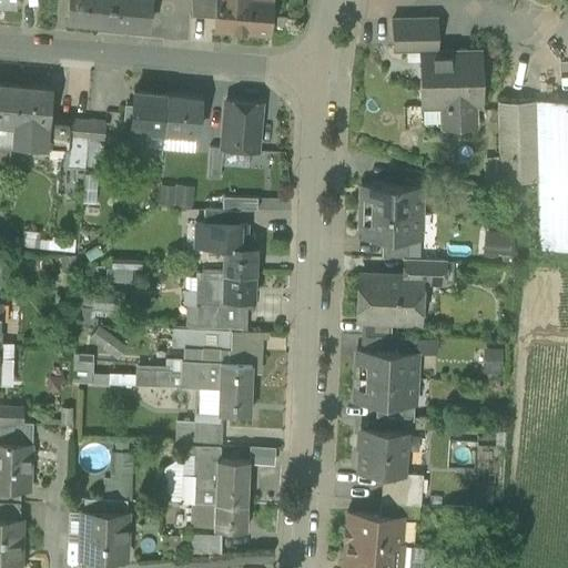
[(68,0),(67,20),(97,22),(99,0),(68,0)]
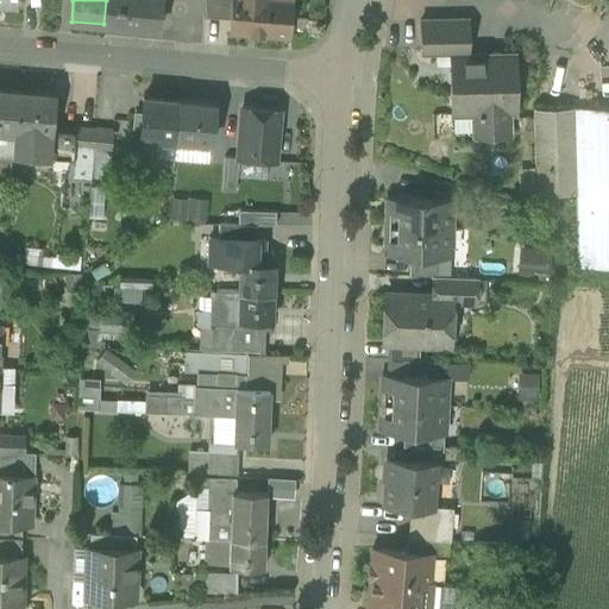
[(106,0),(104,24),(136,27),(138,0),(106,0)]
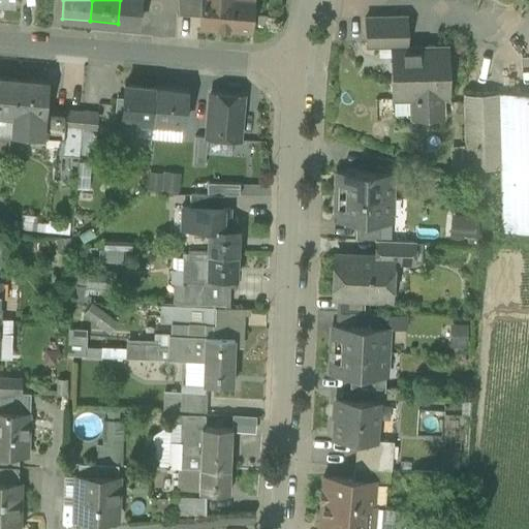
[(120,0),(118,24),(136,25),(138,0),(120,0)]
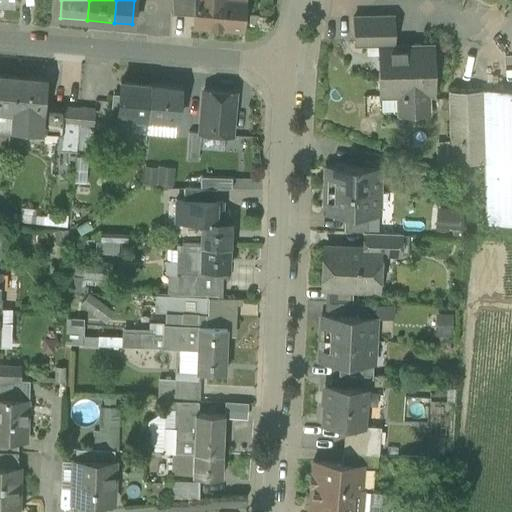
[(171,0),(172,15),(194,16),(195,0),(171,0)]
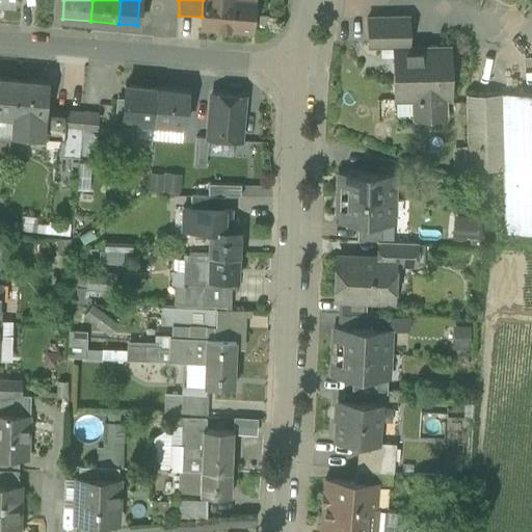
[(201,27),(251,31),(254,6),(254,0),(203,0),(202,17),(201,27)]
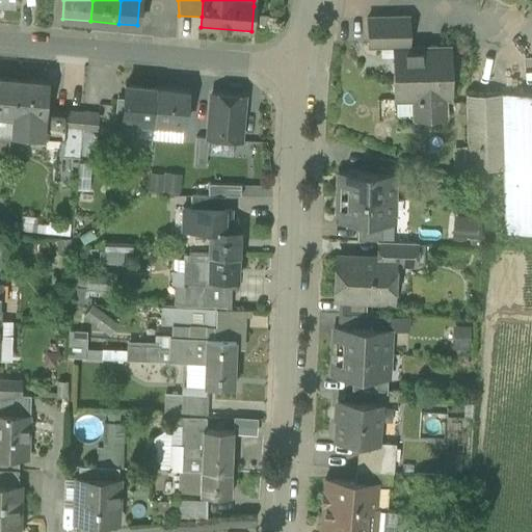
[(393,49),(411,49),(411,18),(368,18),(368,46),(393,46),(393,49)]
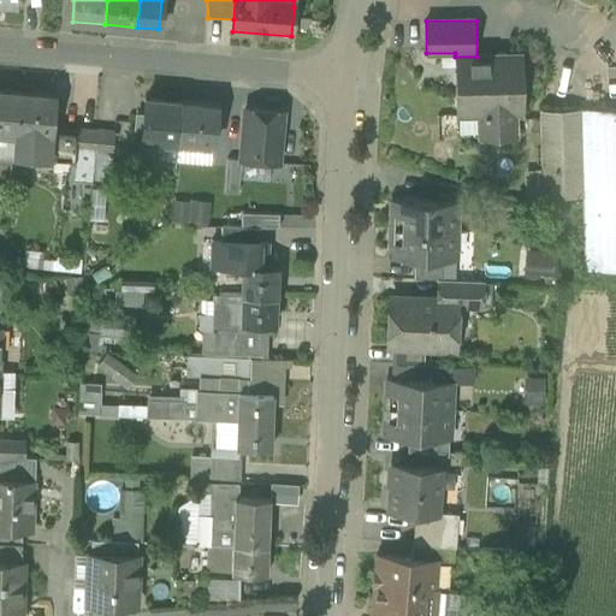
[(486,138),(513,138),(513,114),(521,114),(521,57),(477,57),(455,57),(455,114),(486,114),(486,138)]
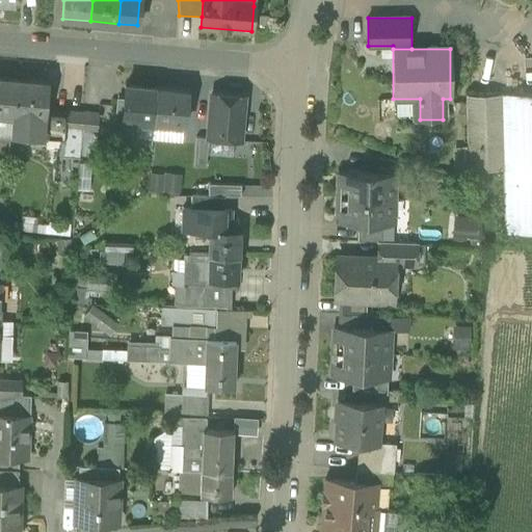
[(0,78),(0,112),(7,113),(11,114),(15,80),(0,78)]
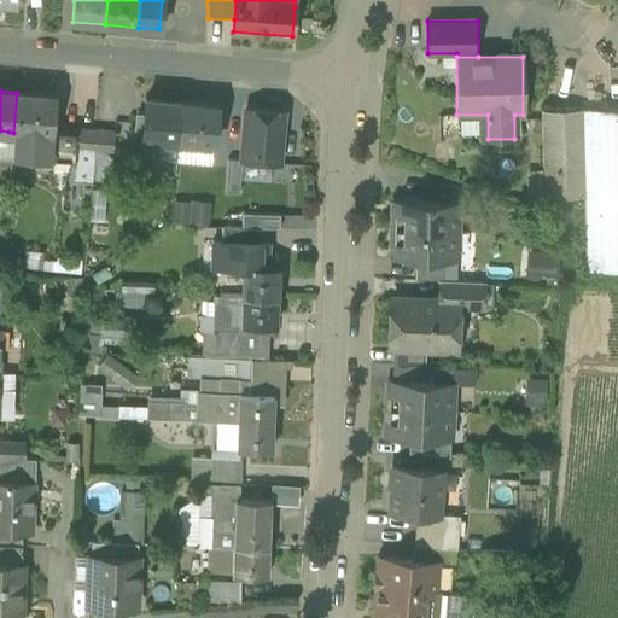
[(13,133),(18,133),(51,135),(51,126),(53,97),(17,93),(13,133)]
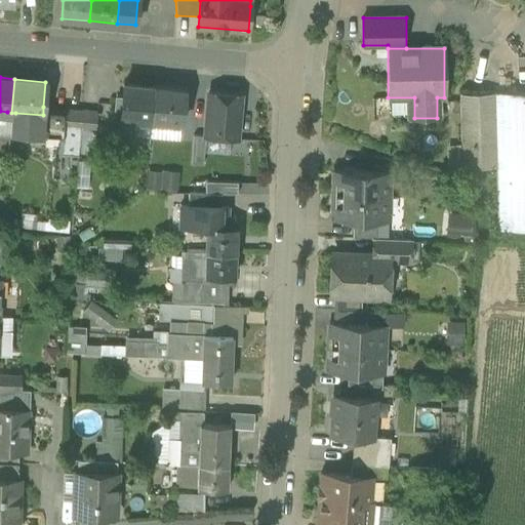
[(124,118),(151,121),(154,87),(123,84),(120,118),(124,118)]
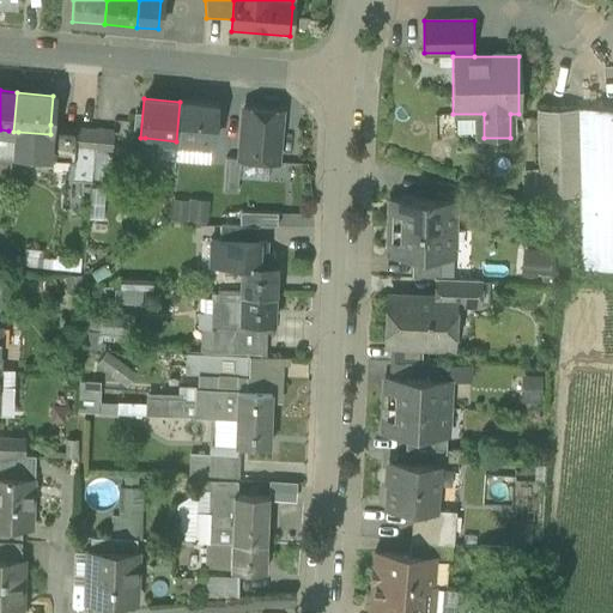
[(216,105),(180,102),(176,141),(212,144),(216,105)]
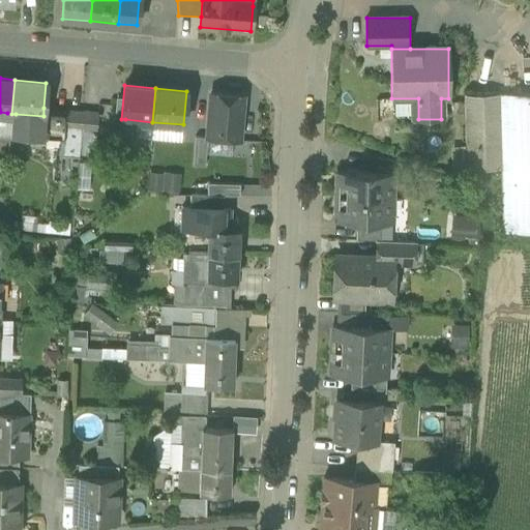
[(501,169),(502,233),(529,232),(529,92),(499,94),(501,169)]
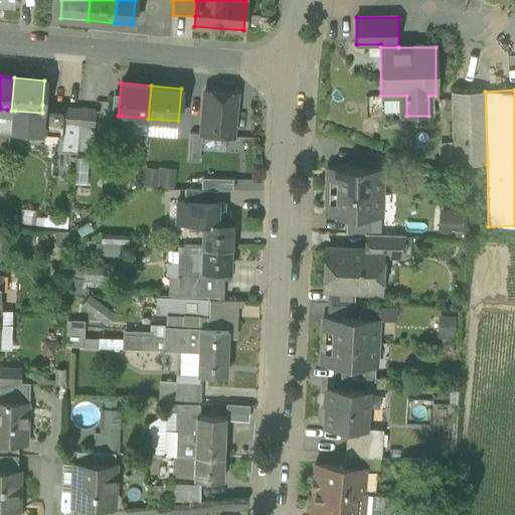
[(201,134),(231,136),(235,93),(205,91),(201,134)]
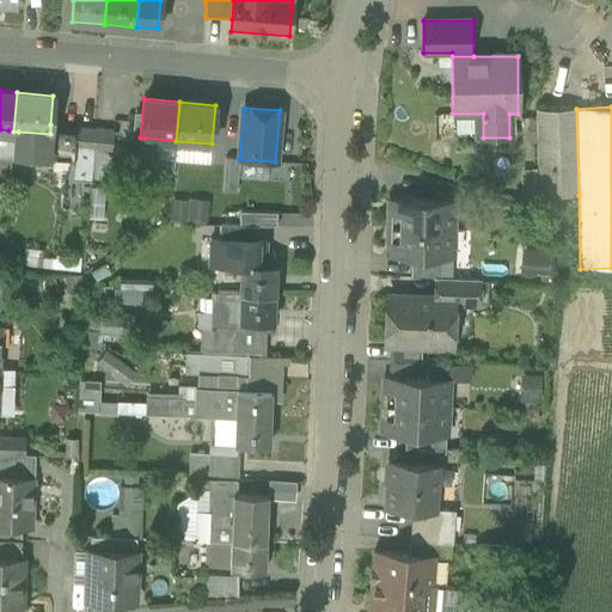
[(536,109),(539,196),(579,195),(576,109),(536,109)]
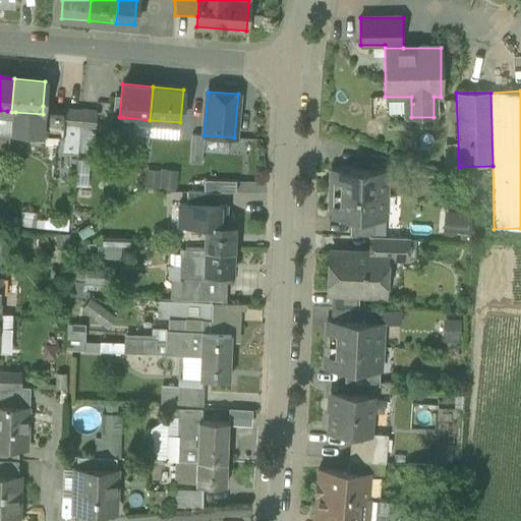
[(41,133),(63,135),(64,126),(65,108),(43,106),(43,114),(41,133)]
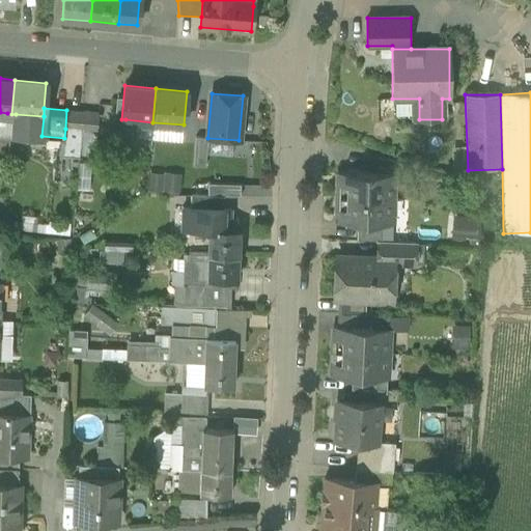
[(66,110),(65,129),(81,130),(83,112),(83,111),(66,110)]
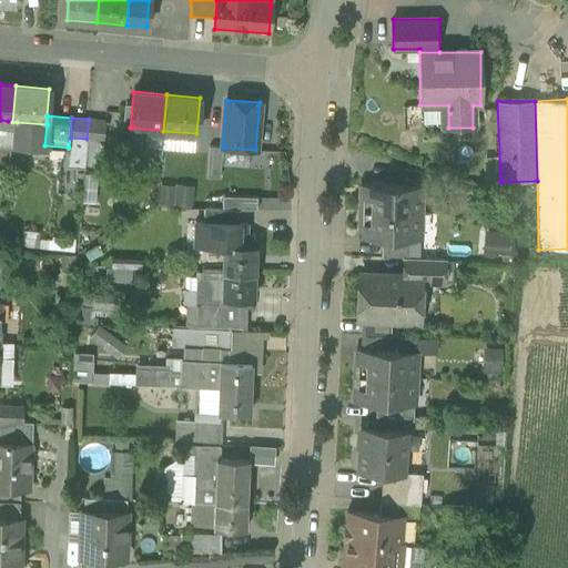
[(87,139),(103,141),(105,121),(89,120),(87,139)]
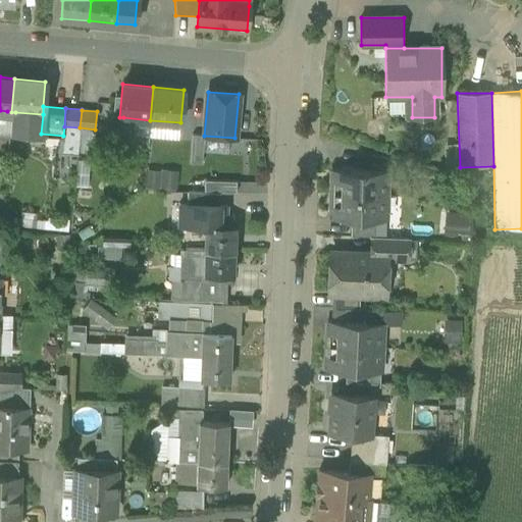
[(5,131),(14,132),(15,112),(11,112),(7,111),(5,131)]
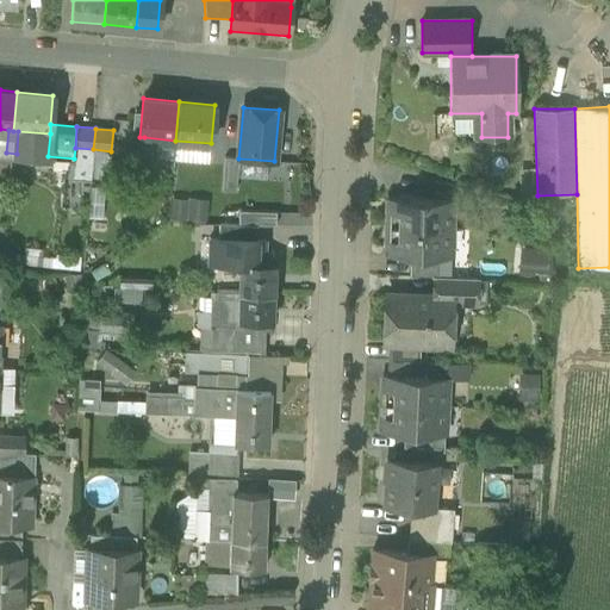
[(48,156),(50,134),(18,131),(17,154),(48,156)]
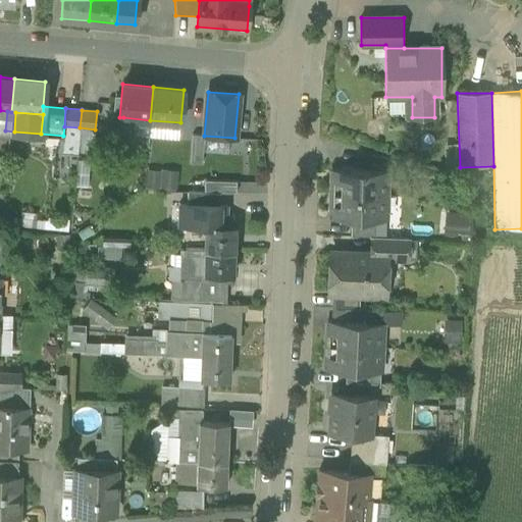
[(148,136),(150,120),(123,117),(122,134),(148,136)]
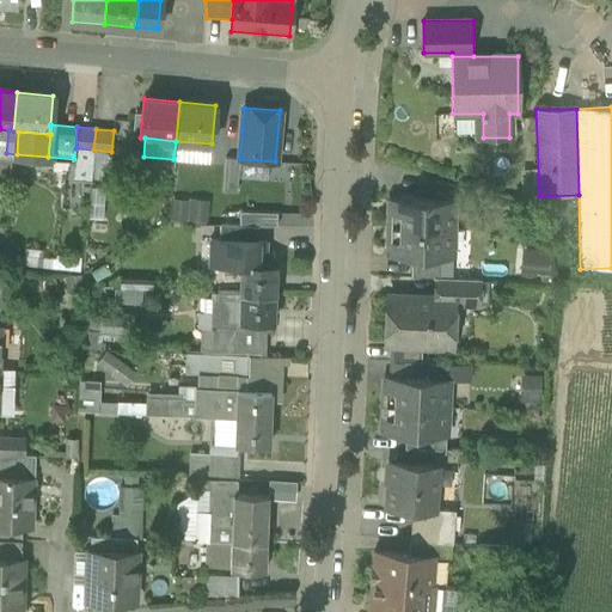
[(212,144),(176,141),(173,159),(173,160),(210,164),(212,144)]
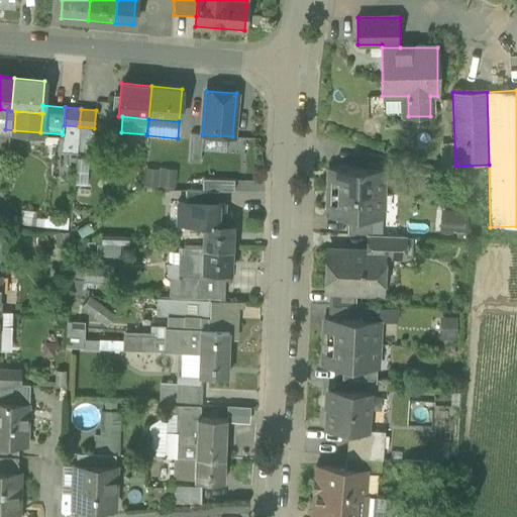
[(77,150),(79,126),(64,125),(63,134),(61,151),(77,152),(77,150)]
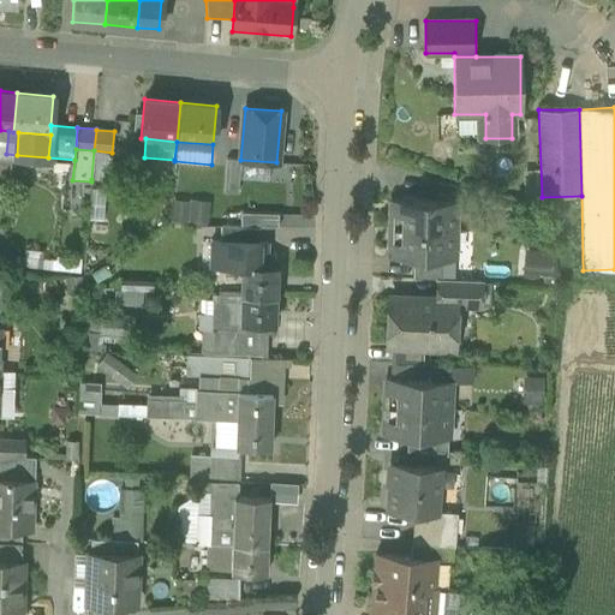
[(94,150),(91,179),(109,181),(112,153),(94,150)]
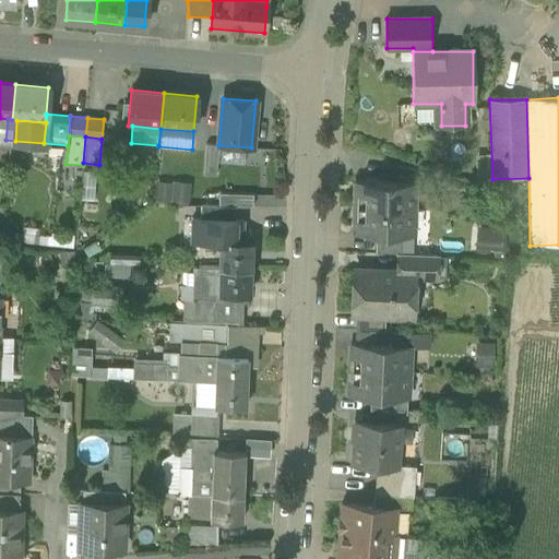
[(203,174),(216,175),(218,145),(205,144),(203,174)]
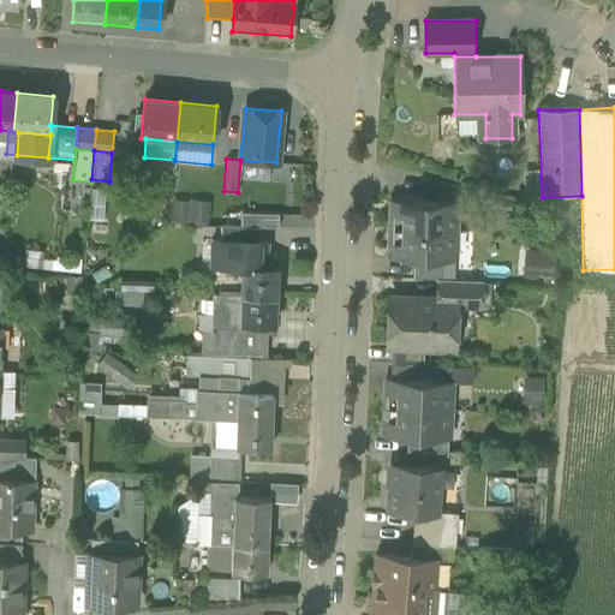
[(541,197),(539,169),(523,169),(524,197),(541,197)]
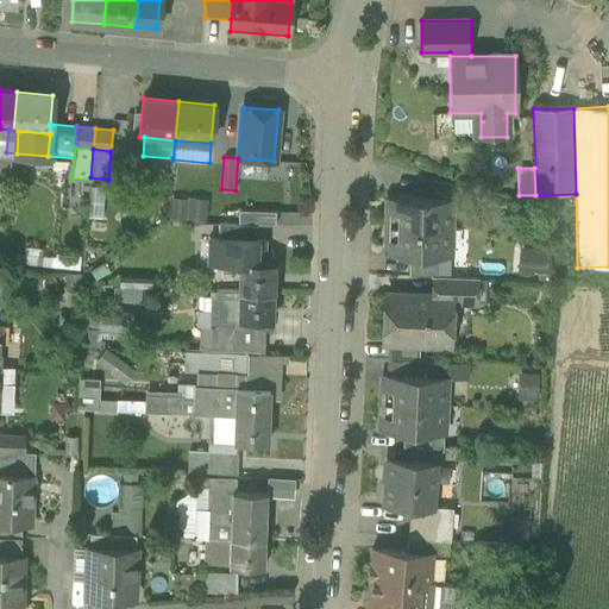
[(102,219),(105,188),(89,187),(87,217),(102,219)]
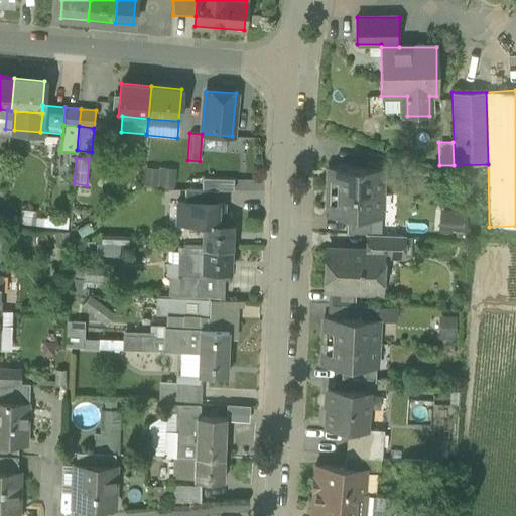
[(157,187),(157,184),(158,168),(144,166),(142,185),(157,187)]
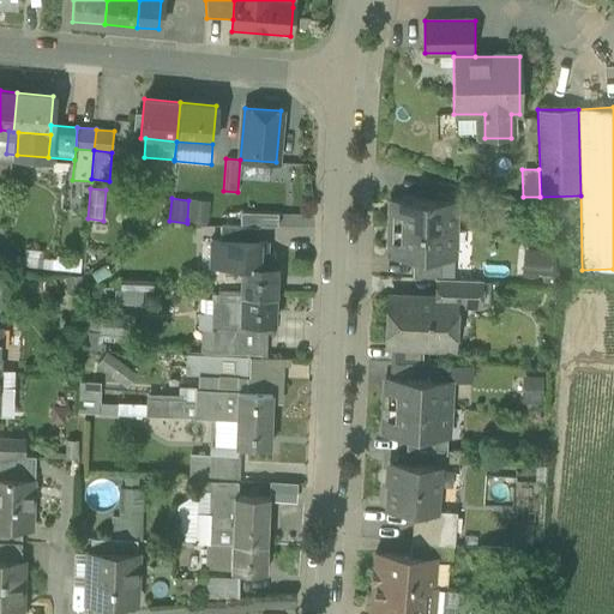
[(402,215),(402,228),(455,230),(456,202),(391,199),(390,214),(402,215)]
